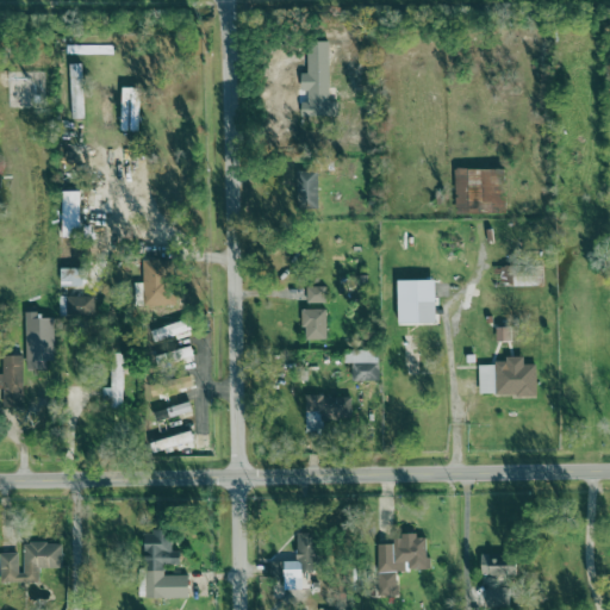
[(302,118),(332,118),(332,41),(307,42),(307,73),(302,73),(302,118)]
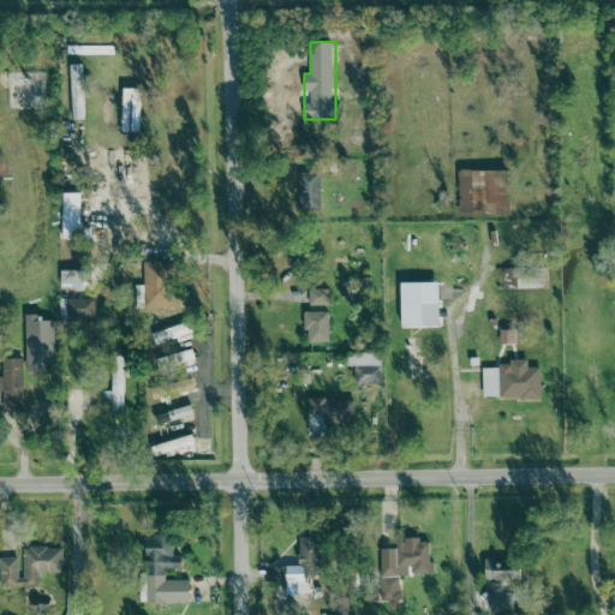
[(509,215),(508,171),(458,172),(459,216),(509,215)]
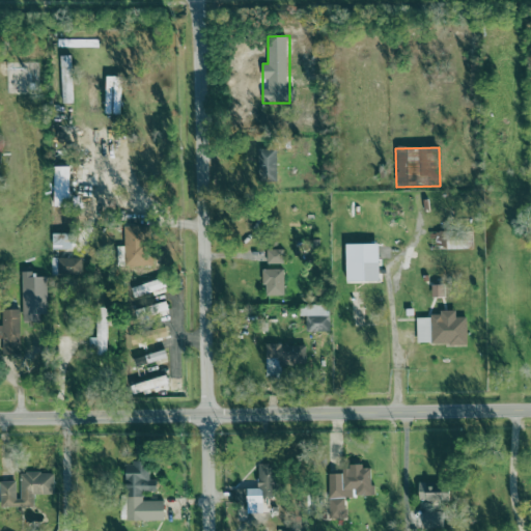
[(277,148),(257,148),(258,184),(278,183),(277,148)]
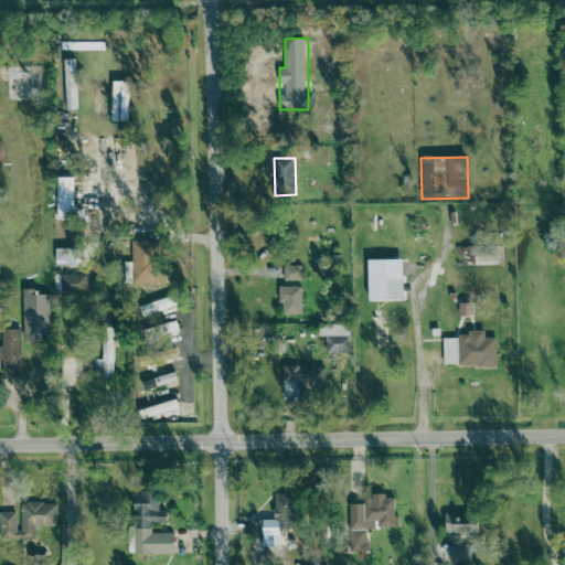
[(74,178),(57,178),(57,220),(74,220),(74,178)]
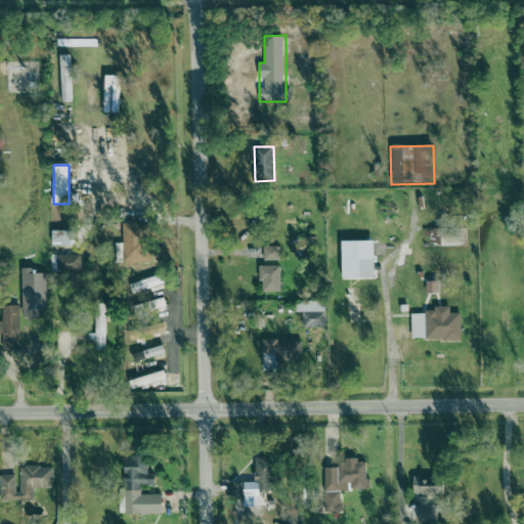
[(424,235),(431,235),(431,245),(460,246),(460,236),(444,235),(444,229),(424,228),(424,235)]
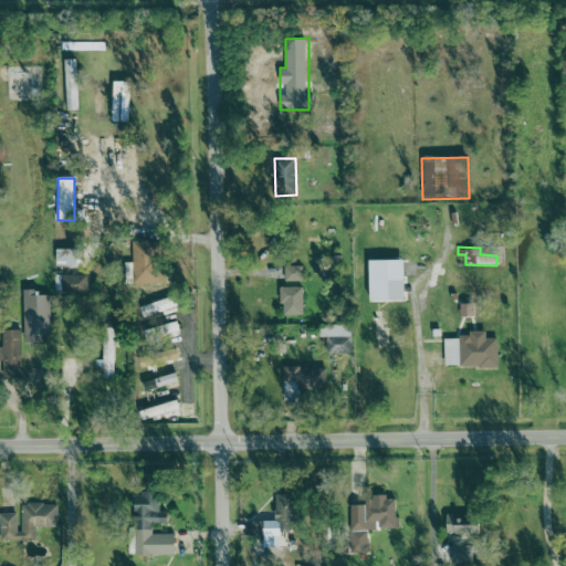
[(56,249),(56,265),(76,265),(76,249),(56,249)]
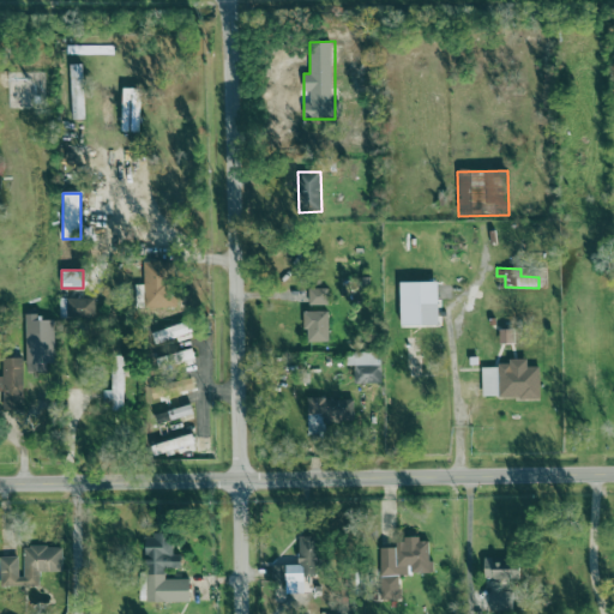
[(439,282),(401,282),(402,326),(440,326),(439,282)]
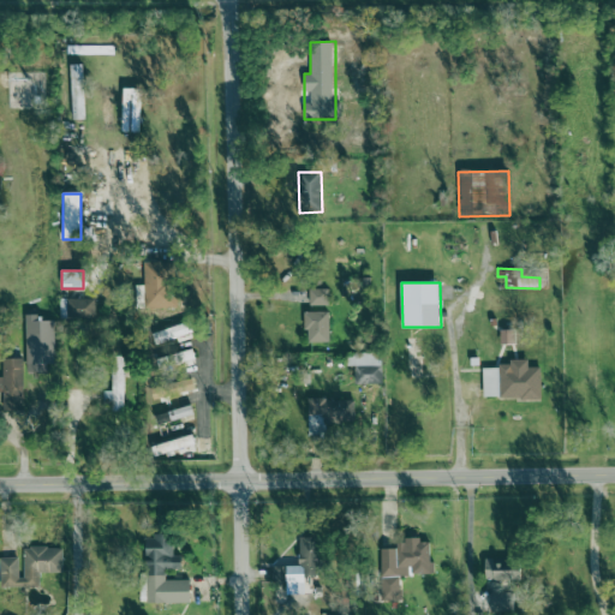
[(148,290),(148,309),(175,308),(175,288),(148,290)]
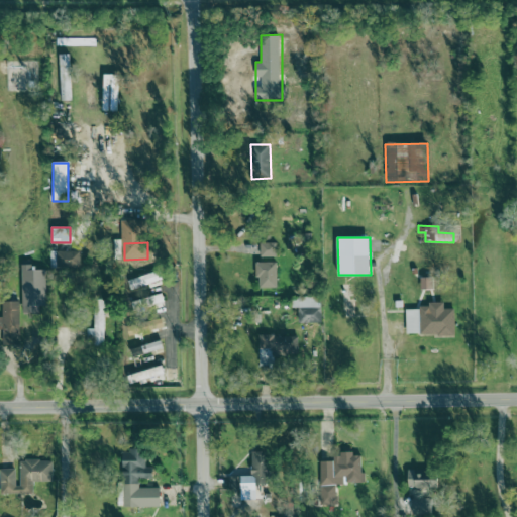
[(260,256),(276,256),(276,243),(260,243),(260,256)]
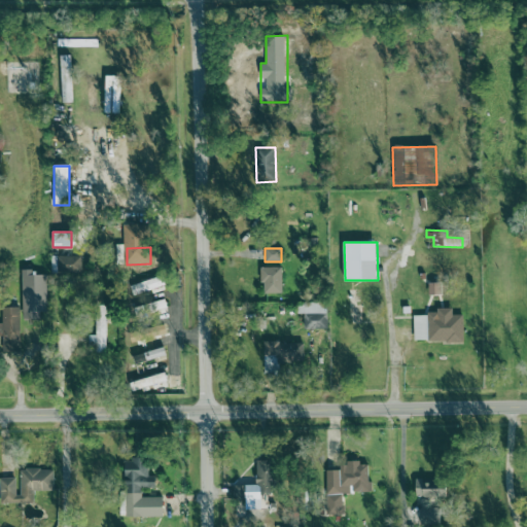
[(81,255),(58,256),(58,274),(81,273),(81,255)]
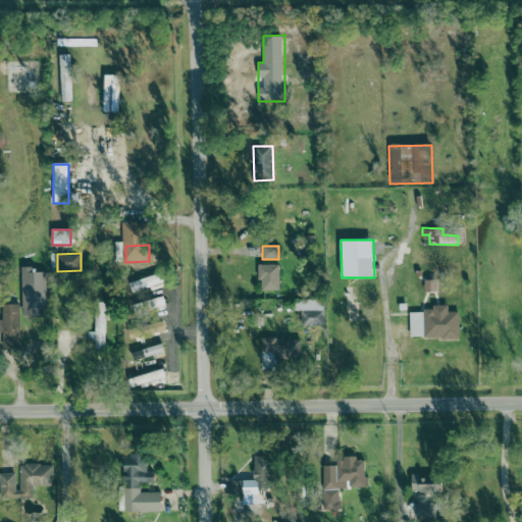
[(279,291),(279,264),(259,265),(259,291),(279,291)]
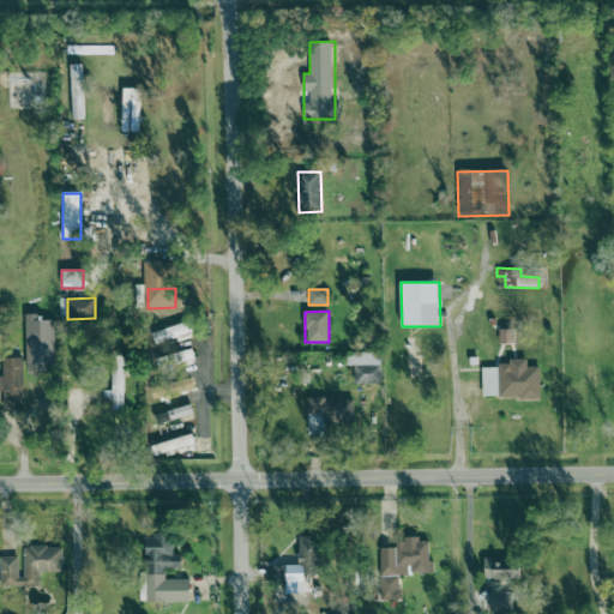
[(55,320),(38,320),(40,314),(26,314),(25,372),(47,372),(47,363),(55,363),(55,320)]
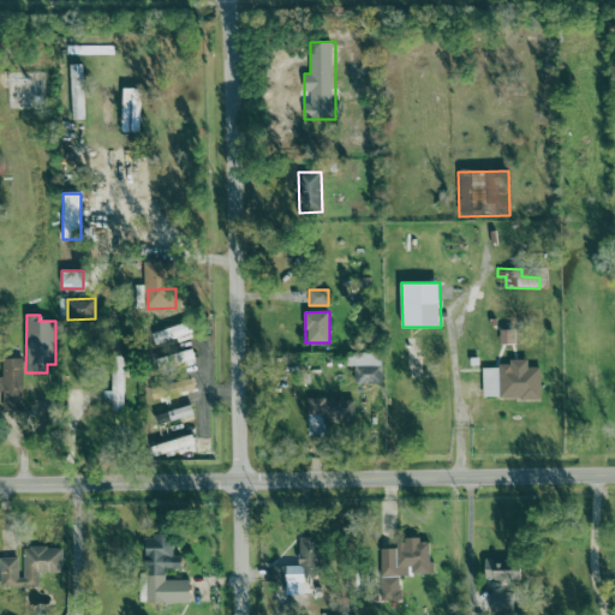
[(193,333),(190,321),(153,333),(156,345),(193,333)]
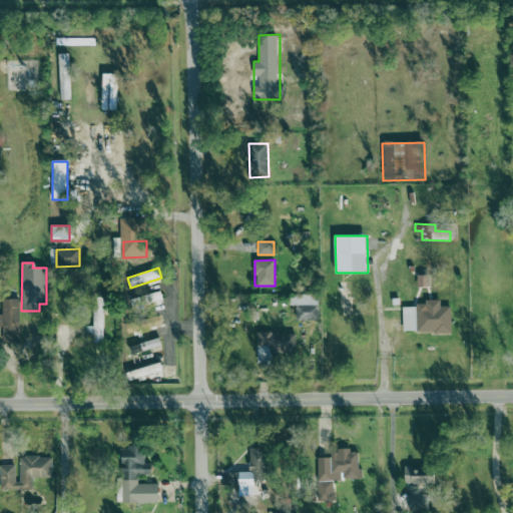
[(129,299),(131,308),(161,302),(159,293),(129,299)]
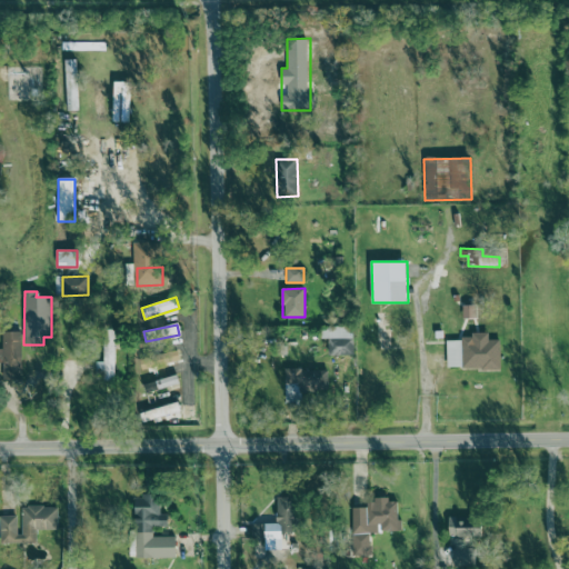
[(328,356),(353,355),(353,327),(321,328),(321,339),(328,339),(328,356)]
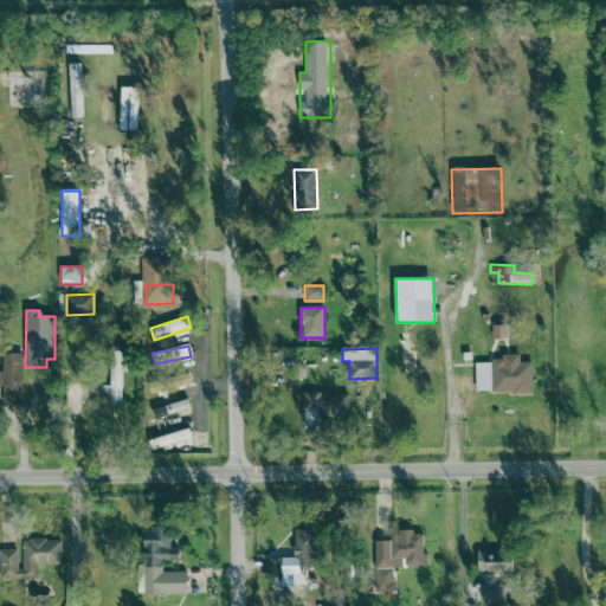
[(110,386),(102,386),(103,404),(122,404),(121,352),(110,352),(110,386)]
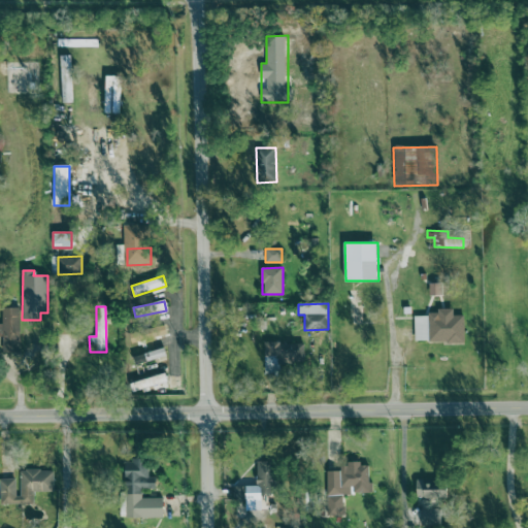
[(3,353),(20,352),(19,307),(2,308),(3,353)]
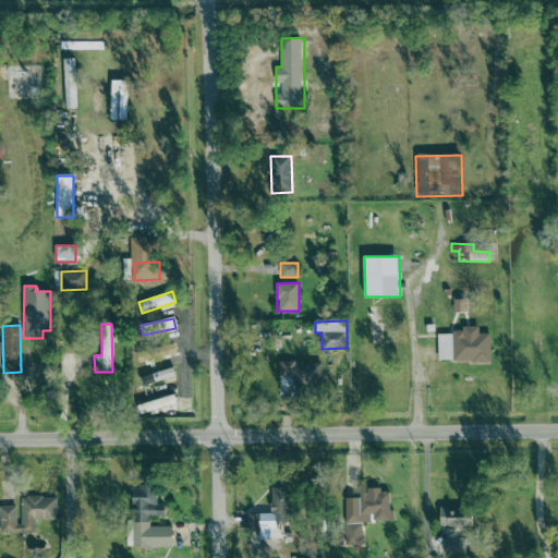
[(490,334),(478,334),(478,327),(462,327),(462,331),(453,330),(453,362),(490,362),(490,334)]
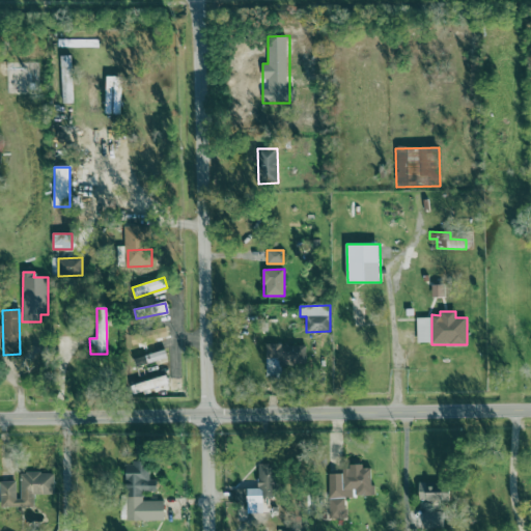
[(430,317),(417,317),(417,343),(430,343),(430,317)]
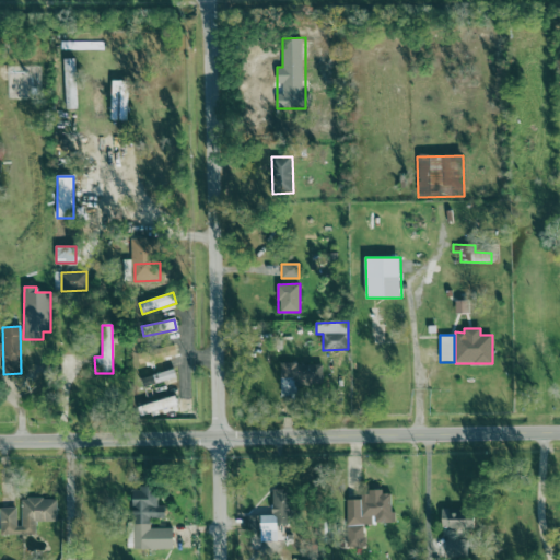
[(280,364),(281,395),(296,395),(296,385),(323,385),(323,363),(280,364)]
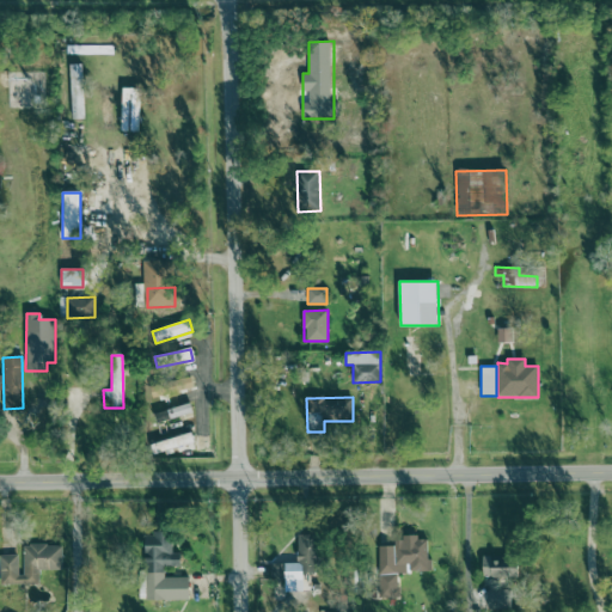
[(165,452),(164,441),(152,442),(152,453),(165,452)]
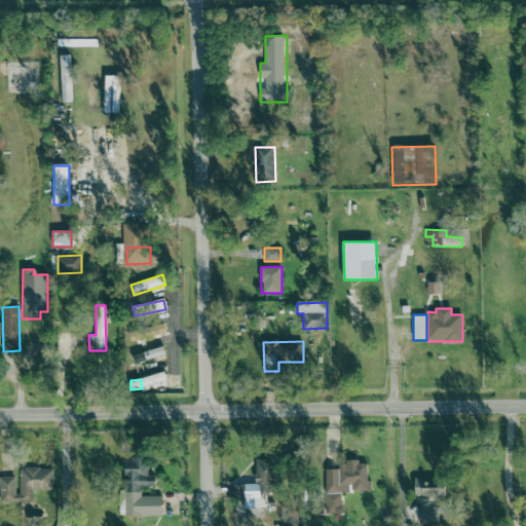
[(162,516),(163,496),(142,496),(142,486),(155,486),(155,476),(147,476),(147,458),(125,458),(124,498),(120,498),(119,515),(162,516)]
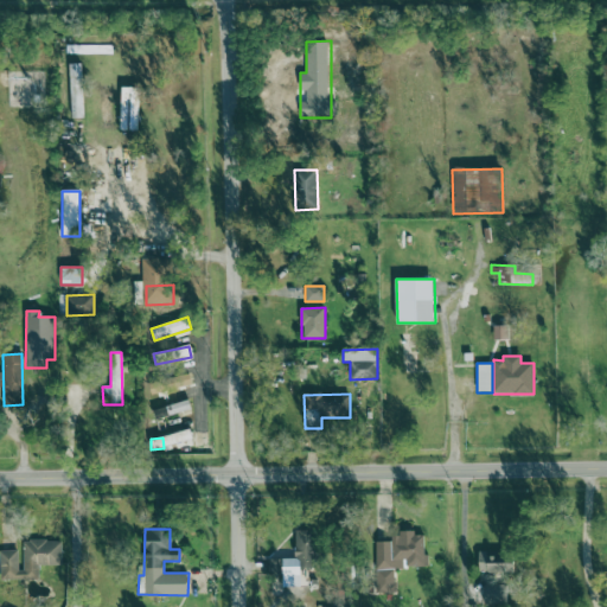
[(306,586),(306,568),(314,568),(314,530),(295,531),(295,558),(268,560),(268,575),(292,575),(292,586),(306,586)]
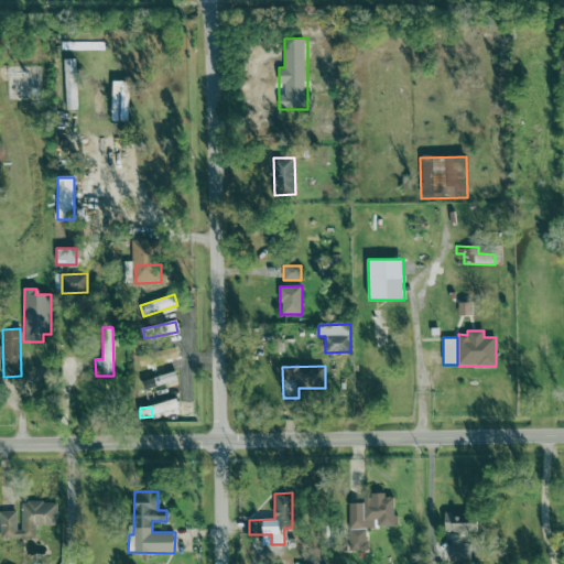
[(349,503),(349,542),(366,541),(365,529),(375,529),(375,527),(399,525),(399,516),(394,516),(393,495),(365,496),(365,503),(349,503)]
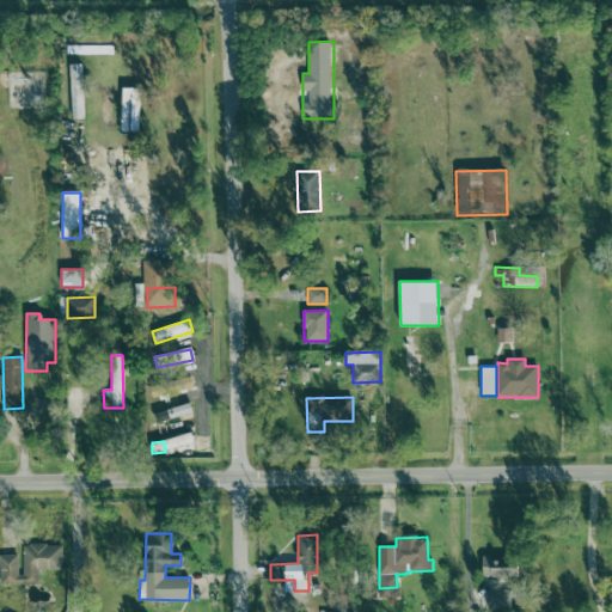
[(0,585),(40,585),(38,570),(62,570),(62,545),(20,545),(20,556),(0,555),(0,585)]
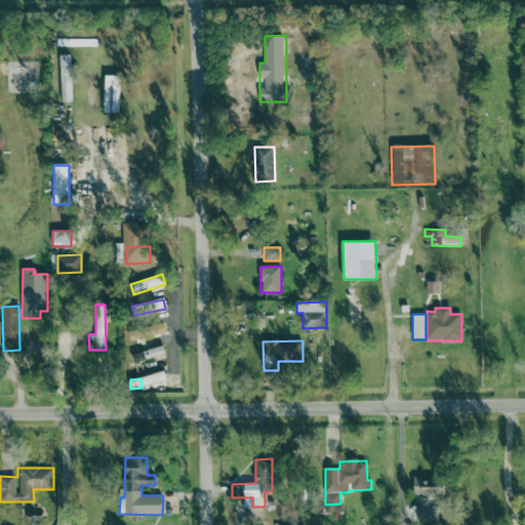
[(437,494),(437,477),(414,477),(414,493),(437,494)]
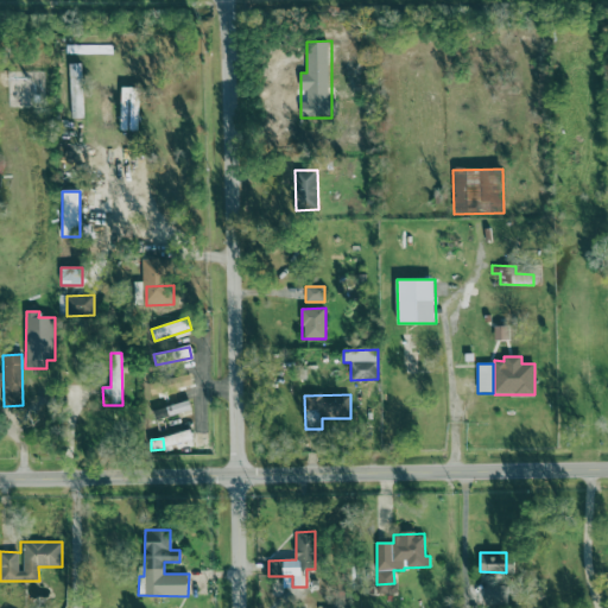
[(485,605),(507,605),(507,587),(485,587),(485,605)]
